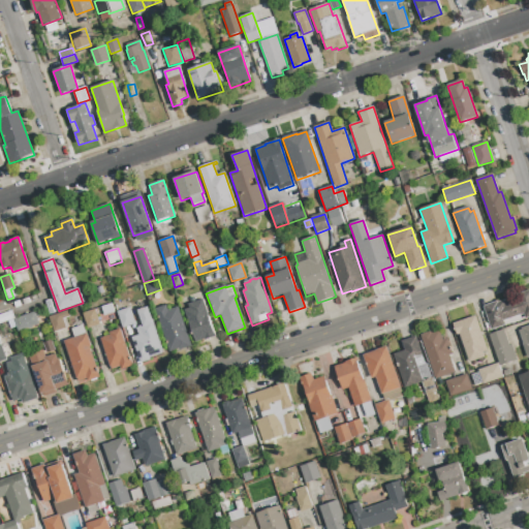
[(492,331),(484,307),(503,300),(504,303),(518,299),(517,296),(528,290),(528,317),(526,319),(524,314),(504,321),(505,325),(492,331)]
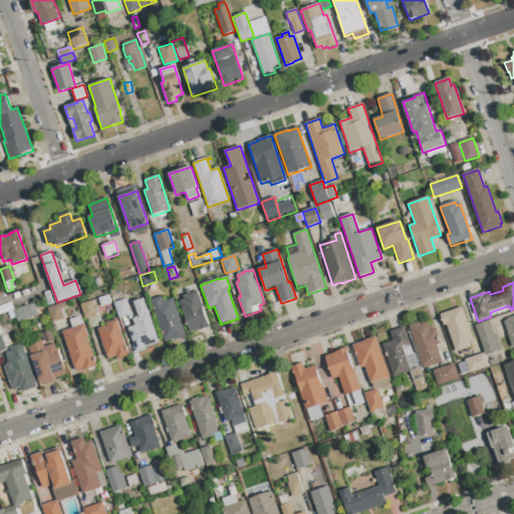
[(49,291),(53,304),(48,305),(44,293),(49,291)]
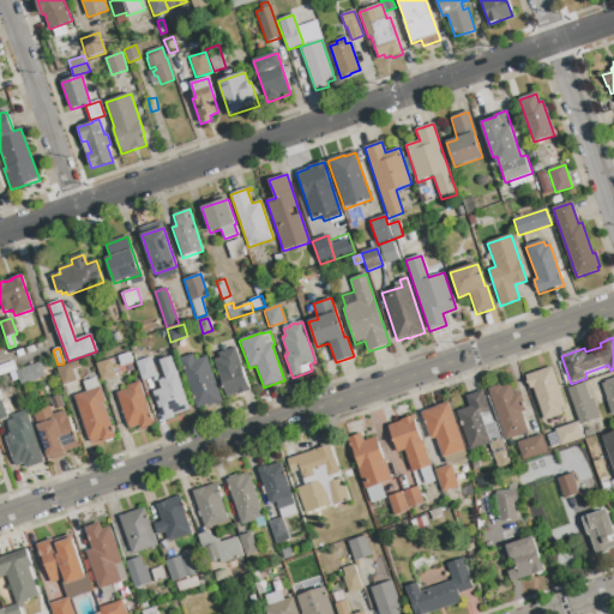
[(227,397),(214,361),(220,359),(218,354),(235,348),(250,391),(238,396),(238,395),(227,397)]
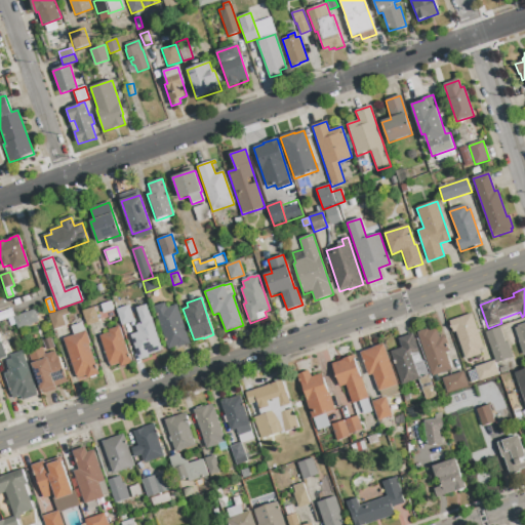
[(87,326),(82,312),(111,301),(116,317),(87,326)]
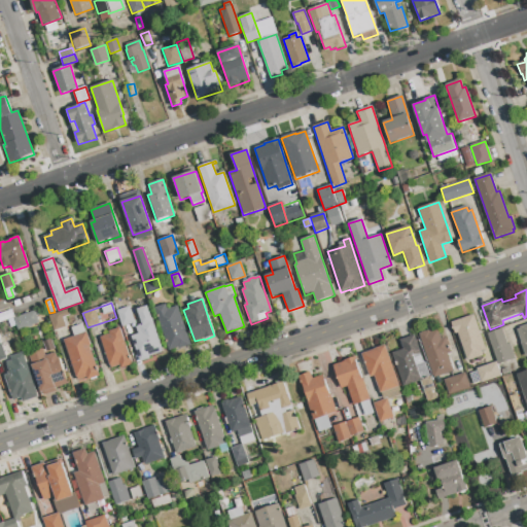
[(169,351),(154,309),(166,305),(167,310),(177,307),(190,345),(178,349),(178,348),(169,351)]
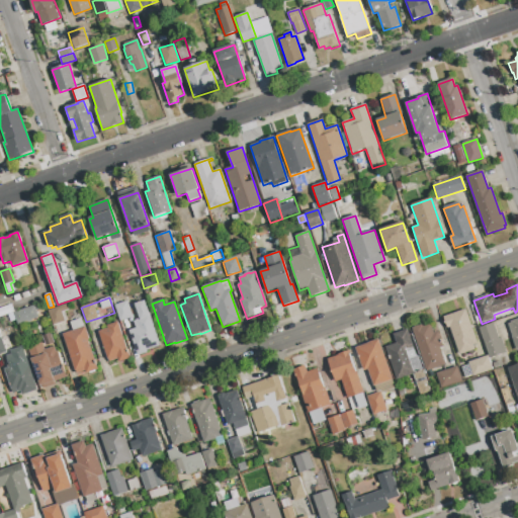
[(119,322),(114,306),(126,301),(132,318),(119,322)]
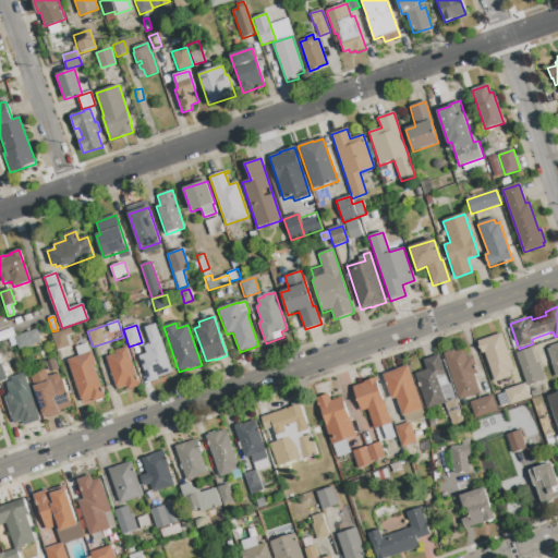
[(148,384),(138,356),(146,354),(144,347),(146,346),(150,343),(145,328),(155,325),(171,373),(157,377),(158,380),(148,384)]
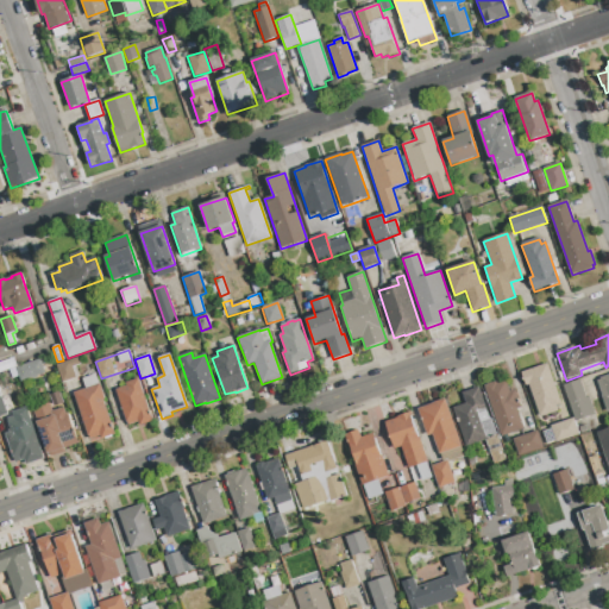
[(0,359),(13,356),(17,366),(0,371),(0,359)]
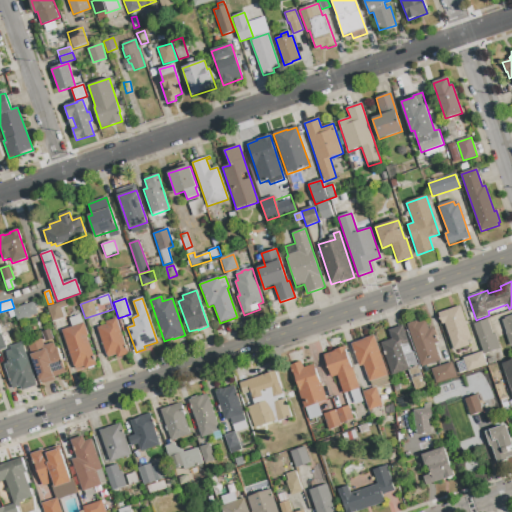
[(52,322),(47,307),(66,301),(68,306),(60,309),(64,318),(52,322)]
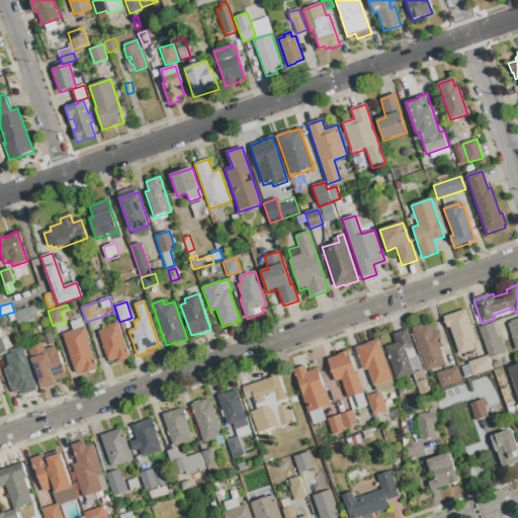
[(33,306),(37,318),(17,325),(13,313),(33,306)]
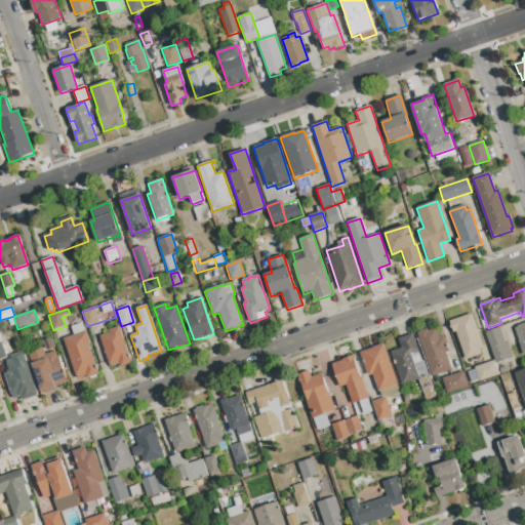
[(466,360),(456,331),(453,332),(449,322),(472,314),(483,349),(479,350),(481,355),(466,360)]
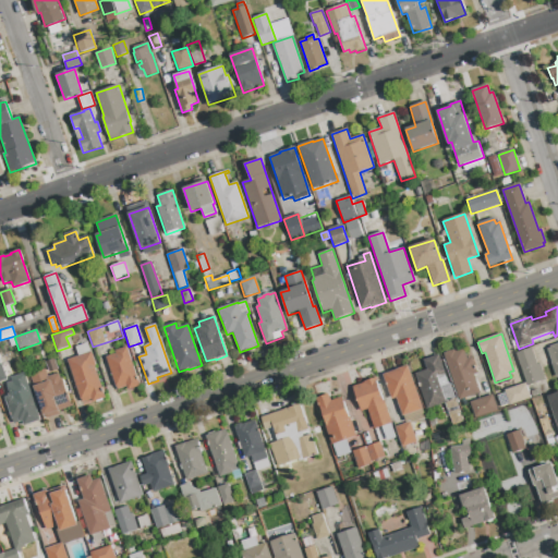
[(93,402),(92,400),(83,402),(82,400),(81,400),(67,360),(79,355),(75,347),(87,342),(96,366),(94,366),(105,398),(93,402)]
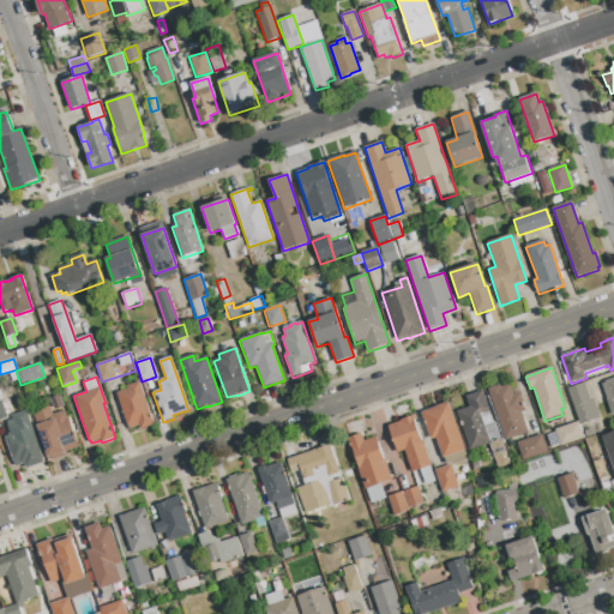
[(613,414),(613,415),(602,384),(606,383),(605,381),(613,378),(613,414)]
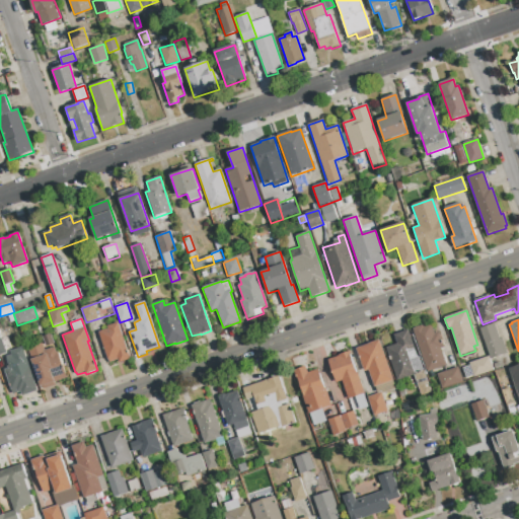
[(119,363),(118,360),(109,363),(108,360),(107,360),(98,332),(107,329),(107,327),(118,323),(130,359),(119,363)]
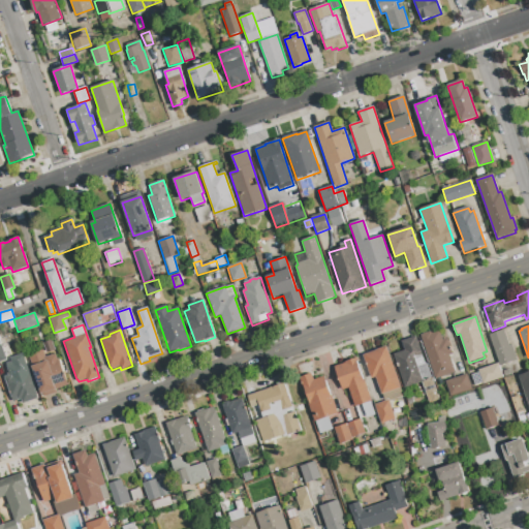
[(436,379),(421,336),(431,332),(432,334),(439,331),(443,341),(447,339),(453,354),(449,355),(455,373),(436,379)]
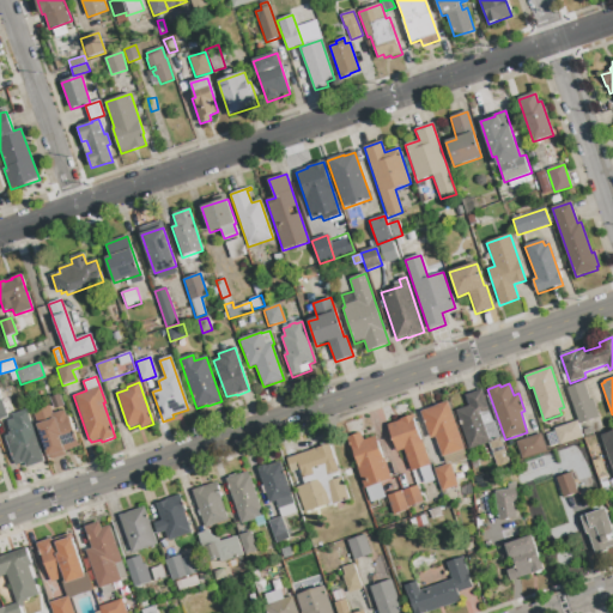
[(580,424),(568,388),(583,383),(590,401),(593,401),(598,418),(580,424)]
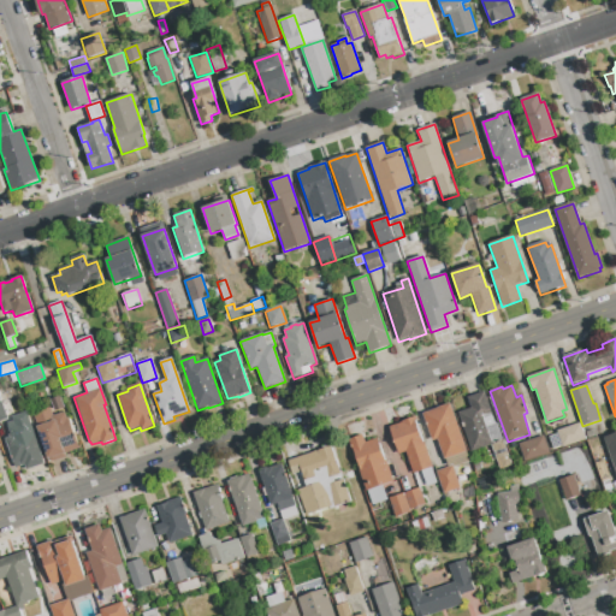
[(502,472),(497,458),(496,458),(491,445),(472,452),(458,414),(472,409),(468,398),(484,392),(495,424),(497,422),(513,467),(502,472)]
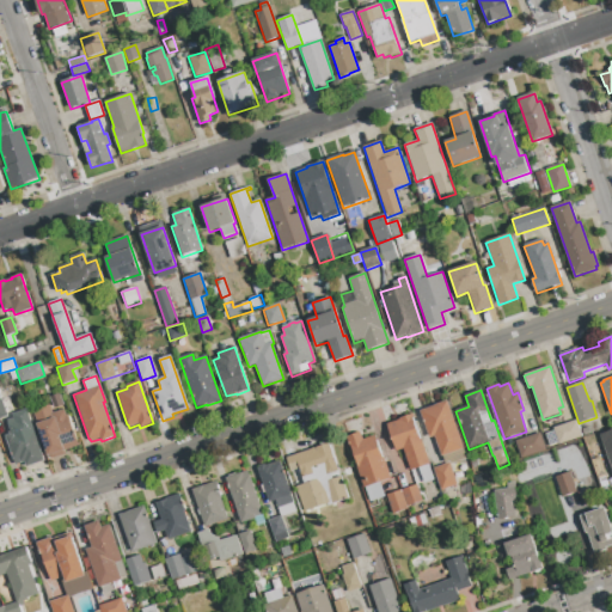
[(49,460),(37,424),(32,411),(51,404),(49,397),(59,395),(66,416),(68,416),(79,446),(65,451),(66,454),(49,460)]
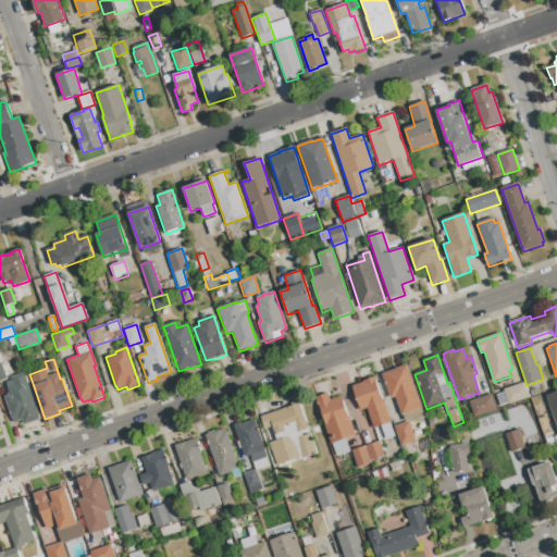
[(412,412),(401,416),(395,397),(391,399),(383,374),(396,370),(395,370),(407,366),(422,409),(420,409),(422,416),(415,419),(412,412)]
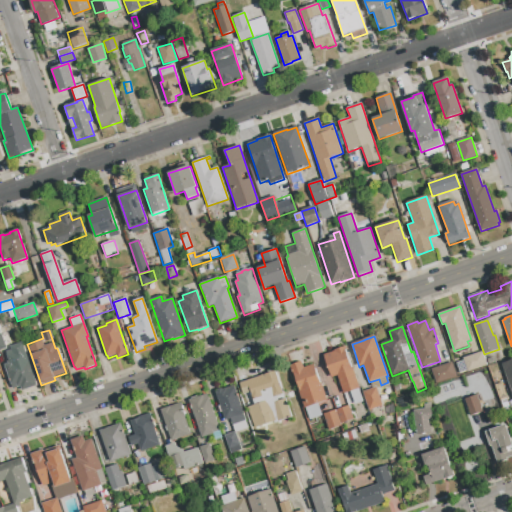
[(359,389),(358,389),(362,401),(349,405),(345,394),(343,394),(337,376),(331,378),(324,355),(334,352),(334,351),(345,347),(359,389)]
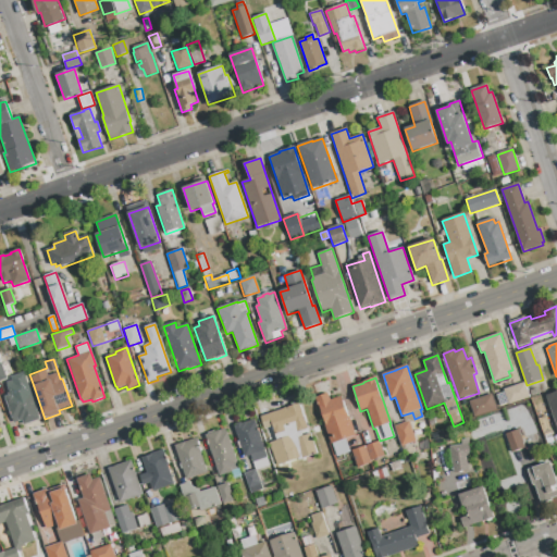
[(509,405),(504,391),(524,383),(529,397),(509,405)]
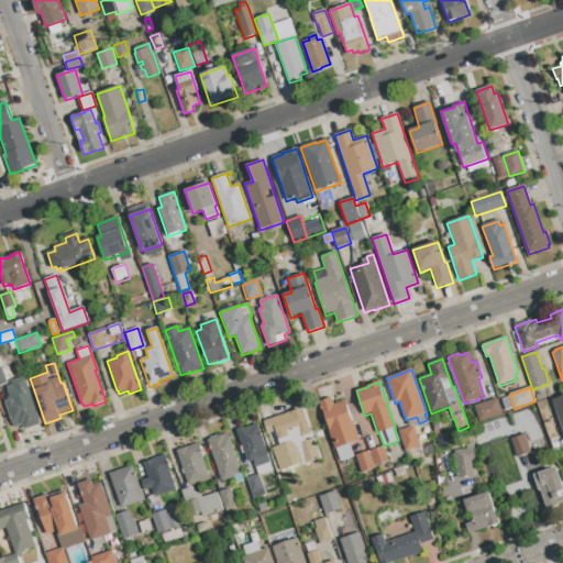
[(24,430),(23,426),(15,428),(13,423),(12,423),(4,401),(20,396),(20,398),(30,395),(41,424),(24,430)]
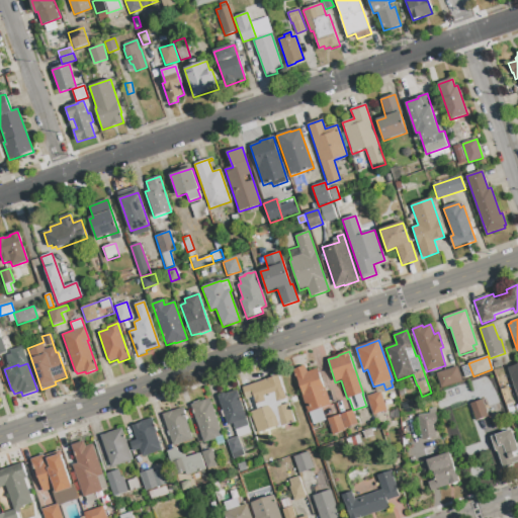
[(517,399),(508,368),(517,364),(517,399)]
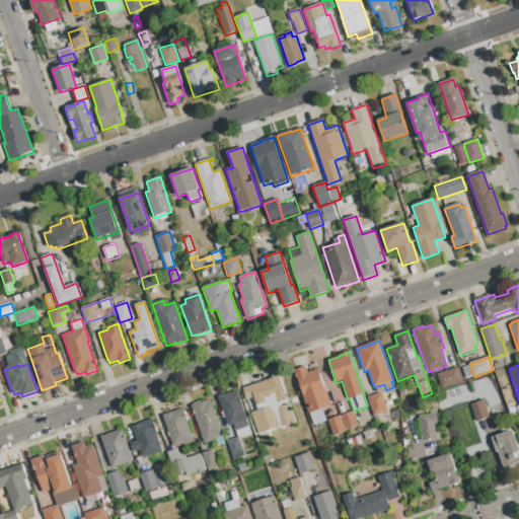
[(313,426),(309,413),(308,414),(302,396),(303,396),(298,379),(297,380),(294,371),(305,367),(307,373),(317,370),(324,389),(325,389),(330,406),(322,410),(326,422),(313,426)]
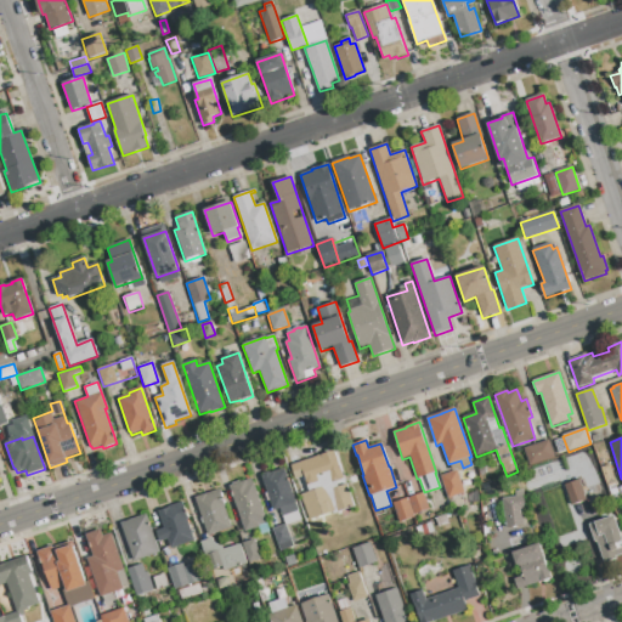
[(530,465),(525,448),(549,441),(554,458),(530,465)]
